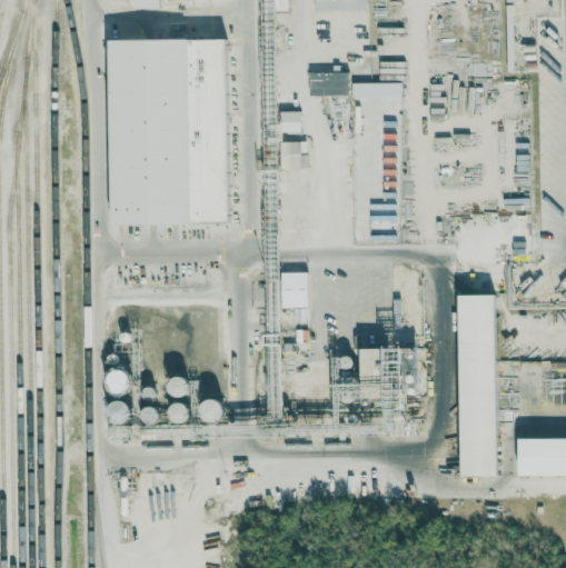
[(311,0),(313,66),(350,66),(350,36),(360,36),(359,23),(363,23),(361,0),(311,0)]
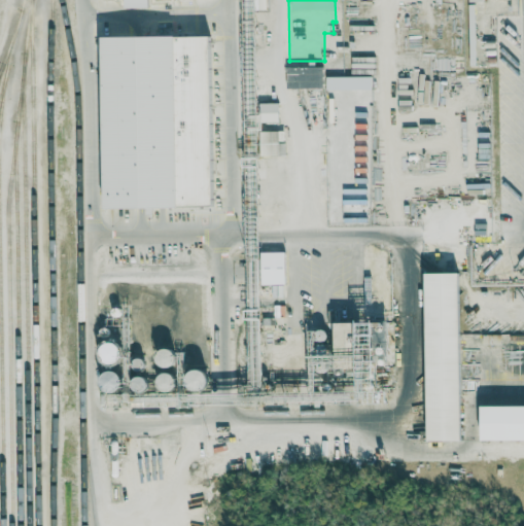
[(210,207),(207,35),(99,37),(102,209),(210,207)]
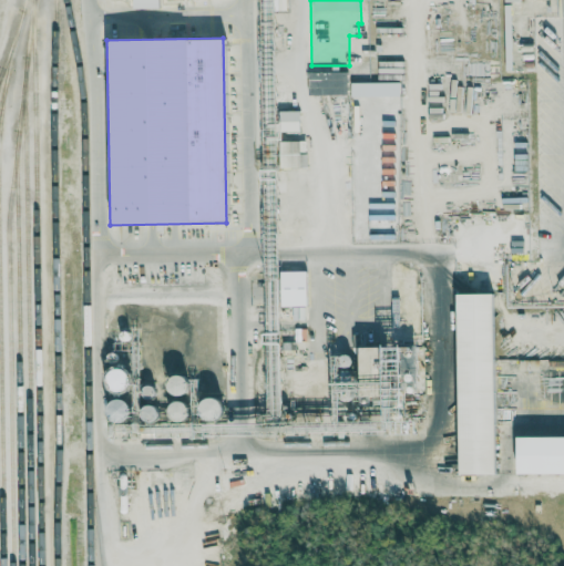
[(305,69),(306,96),(345,94),(344,72),(336,72),(336,68),(305,69)]
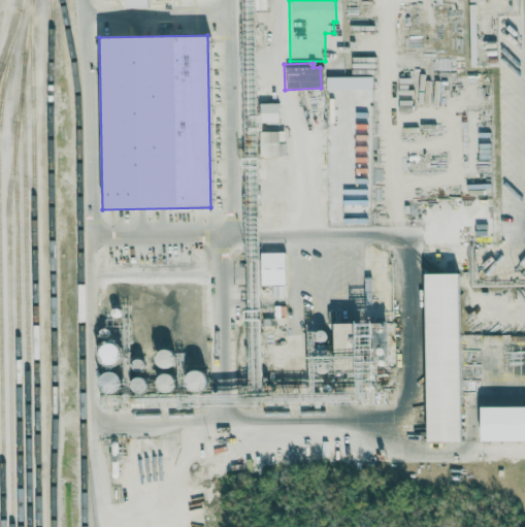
[(350,127),(350,91),(369,90),(369,77),(324,77),(325,128),(350,127)]
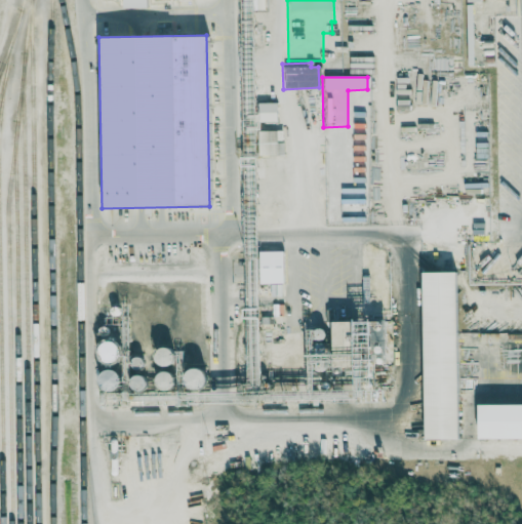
[(255,122),(275,122),(274,103),(255,104),(255,122)]
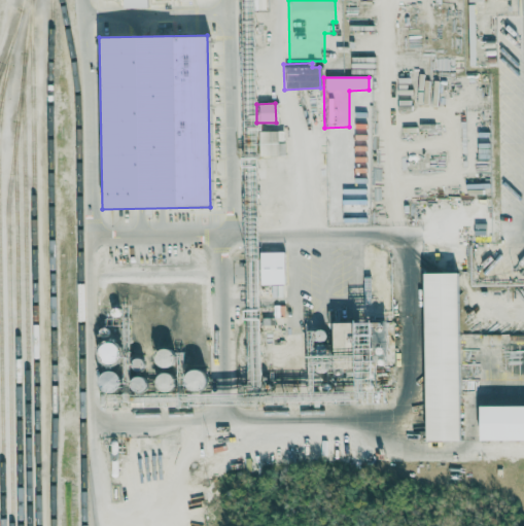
[(256,132),(257,156),(275,156),(275,131),(256,132)]
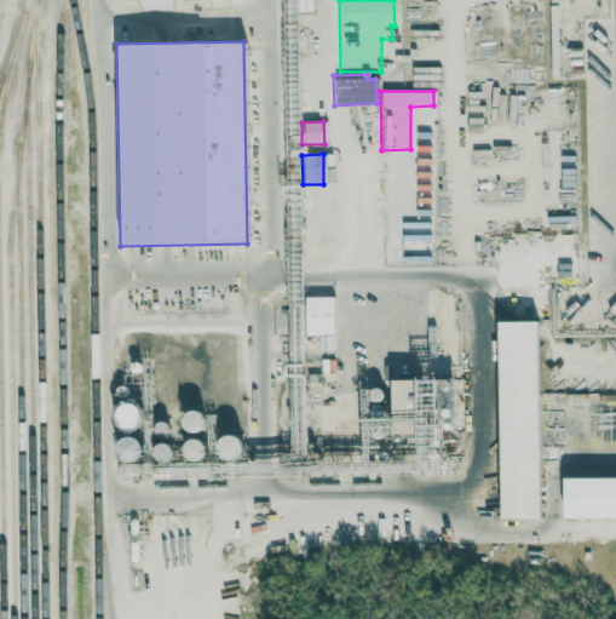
[(321,242),(343,241),(341,184),(320,185),(321,242)]
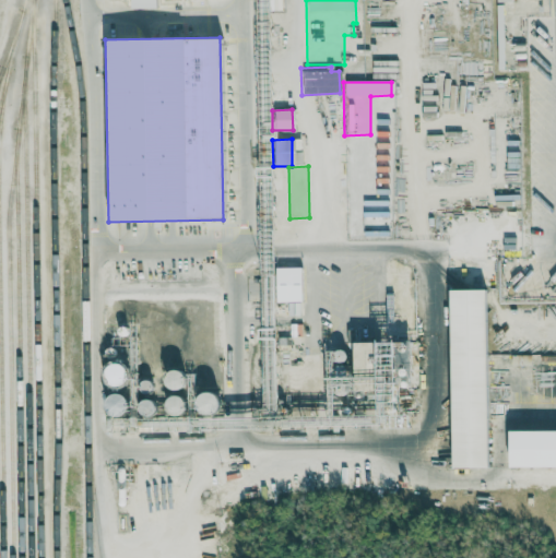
[(273,269),(273,303),(299,303),(299,269),(273,269)]
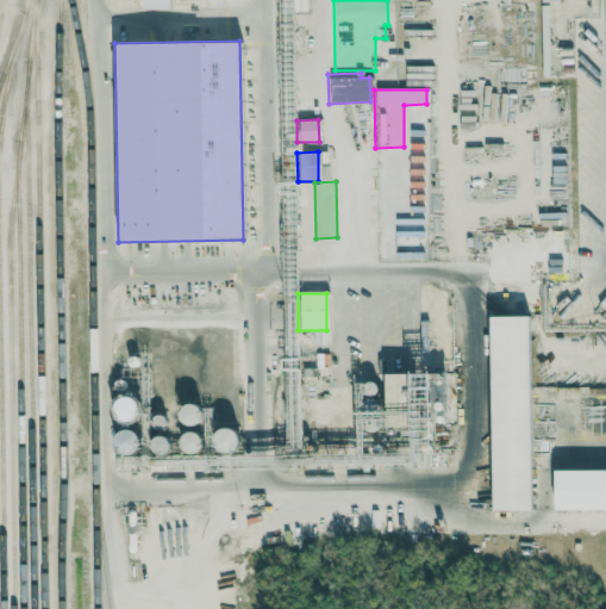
[(531,510),(529,316),(489,316),(492,511),(531,510)]
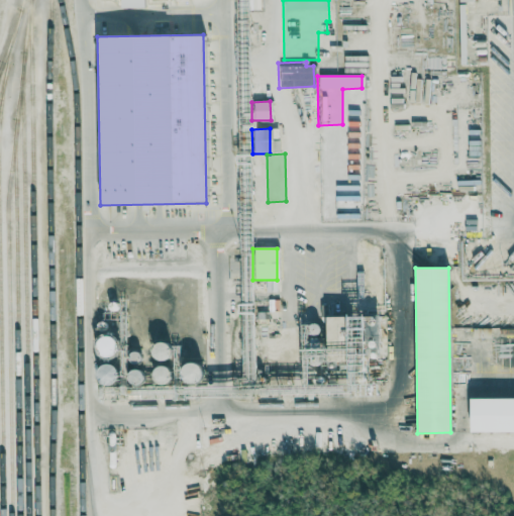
[(349,329),(357,329),(357,321),(353,321),(353,317),(326,316),(326,360),(325,360),(325,382),(340,383),(349,383),(349,329)]
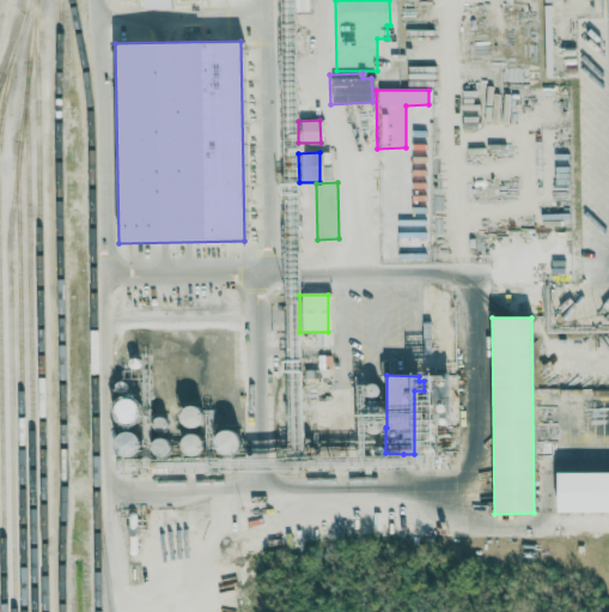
[(200,428),(201,407),(181,407),(181,426),(200,428)]
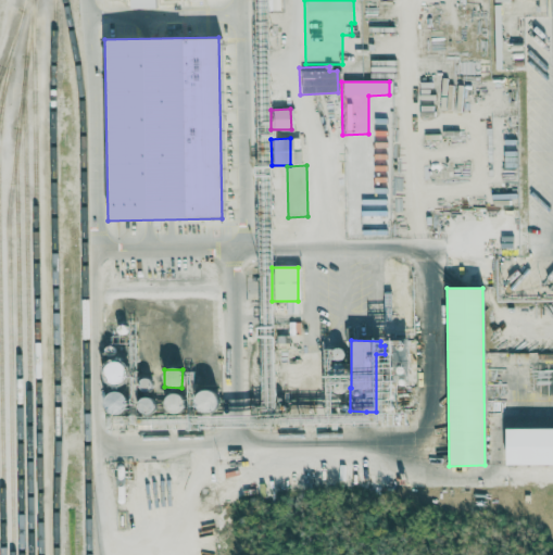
[(148,392),(152,382),(141,377),(137,388),(148,392)]
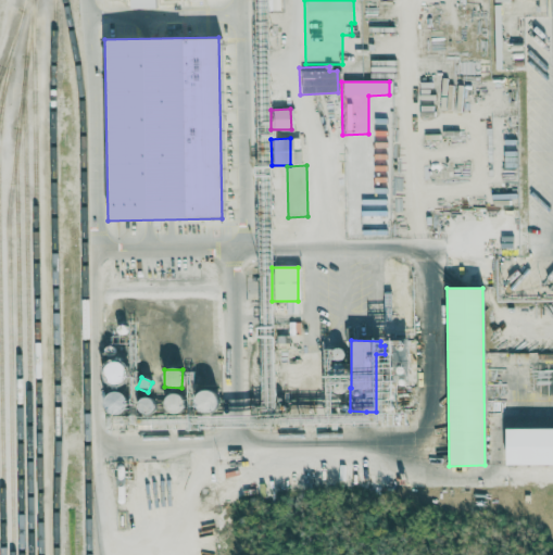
[(124,411),(124,391),(100,391),(100,411),(124,411)]
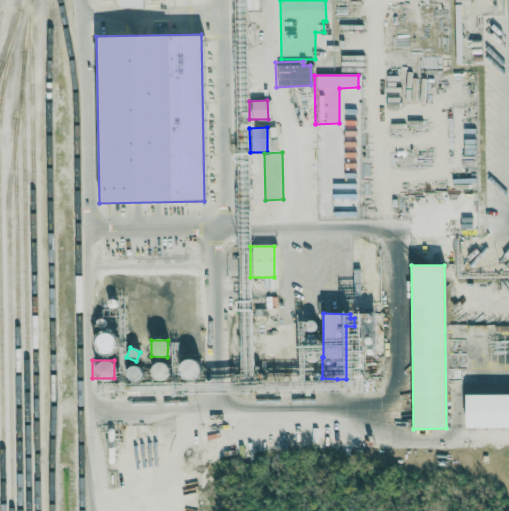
[(180,380),(199,379),(199,360),(180,360),(180,380)]
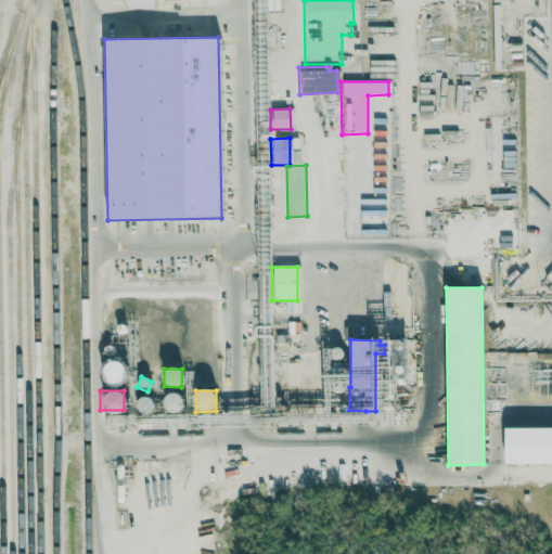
[(504,464),(551,464),(551,427),(504,428),(504,464)]
